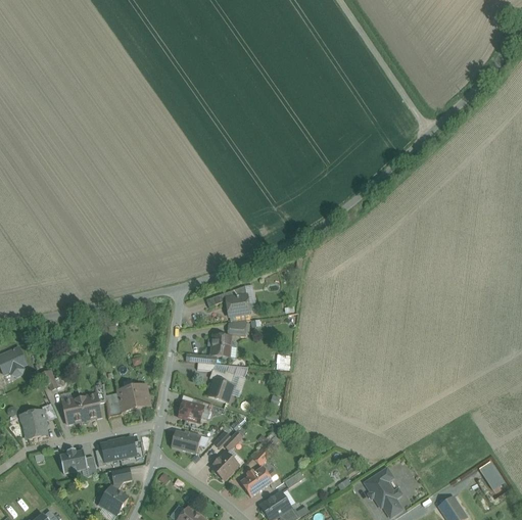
[(244,285),(221,294),(222,301),(226,300),(229,316),(248,313),(248,311),(249,310),(249,304),(247,304),(244,285)]
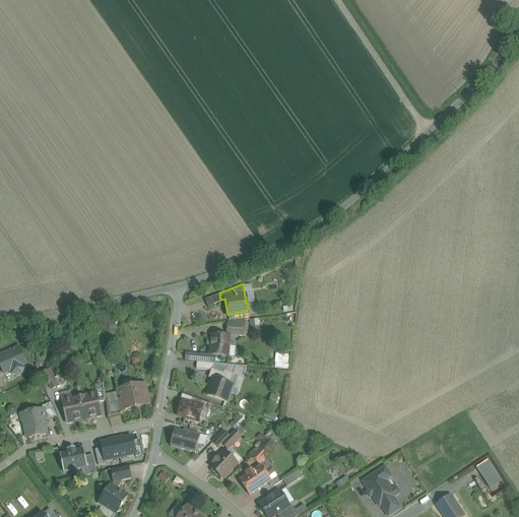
[(219,293),(204,298),(206,305),(220,300),(219,293)]
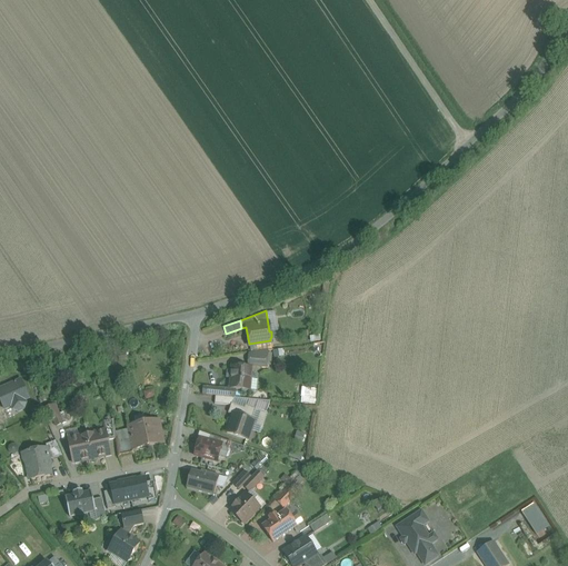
[(267,349),(248,351),(247,364),(266,365),(267,349)]
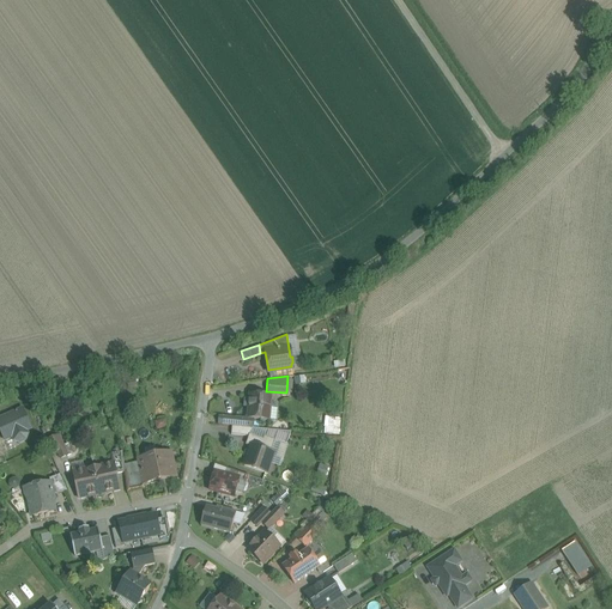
[(253,393),(249,393),(247,415),(259,416),(260,419),(264,419),(266,418),(267,418),(270,394),(260,394),(259,391),(255,391),(253,393)]
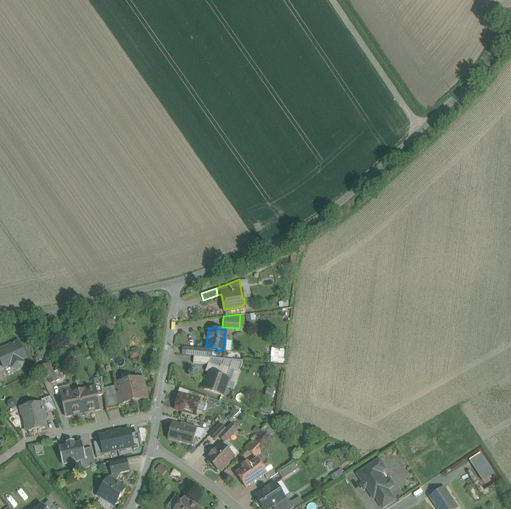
[(0,358),(3,366),(9,363),(11,366),(16,368),(21,366),(23,361),(21,358),(25,356),(18,339),(0,347),(0,358)]
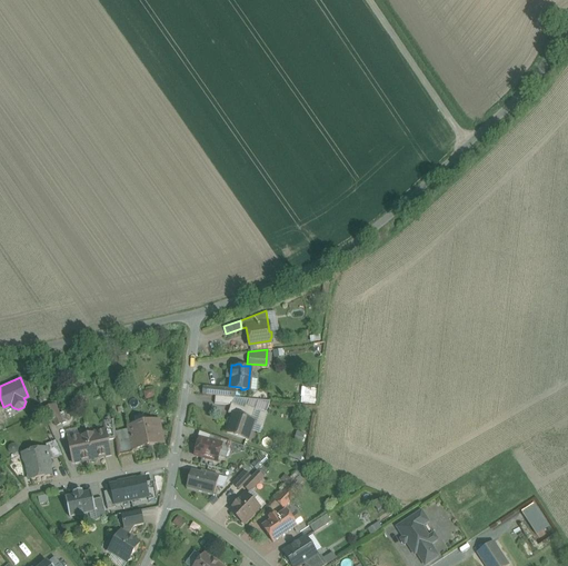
[(233,396),(215,394),(213,401),(230,403),(230,401),(231,401),(233,396)]
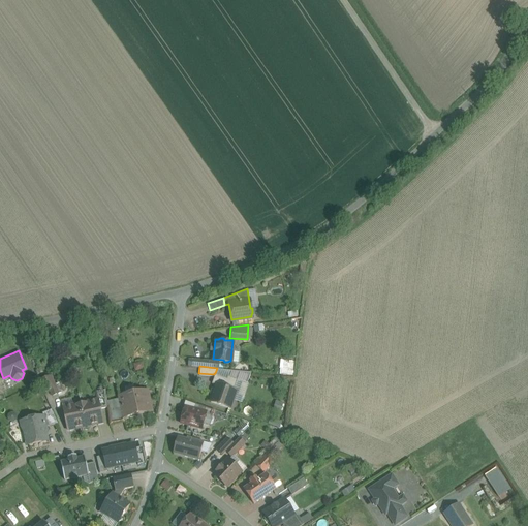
[(215,373),(214,373),(214,374),(211,382),(216,383),(210,400),(231,408),(235,400),(231,399),(235,390),(234,389),(237,378),(227,375),(226,377),(215,373)]
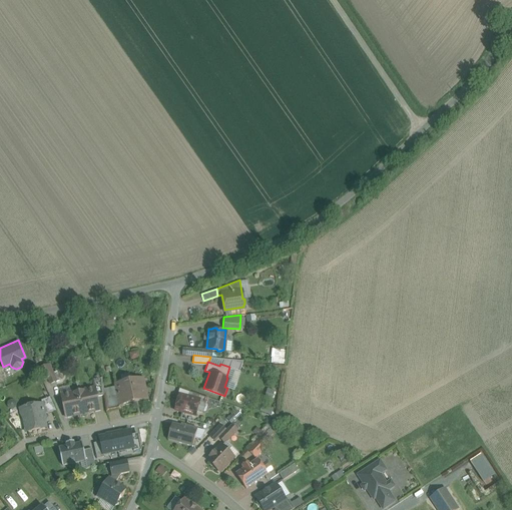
[(48,363),(37,368),(42,379),(48,376),(50,382),(55,380),(48,363)]
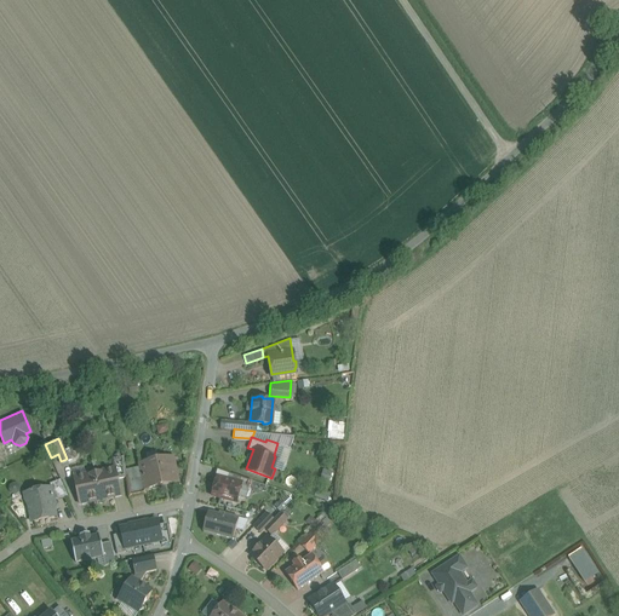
[(122,454),(112,456),(113,466),(114,466),(116,477),(125,475),(125,466),(122,454)]
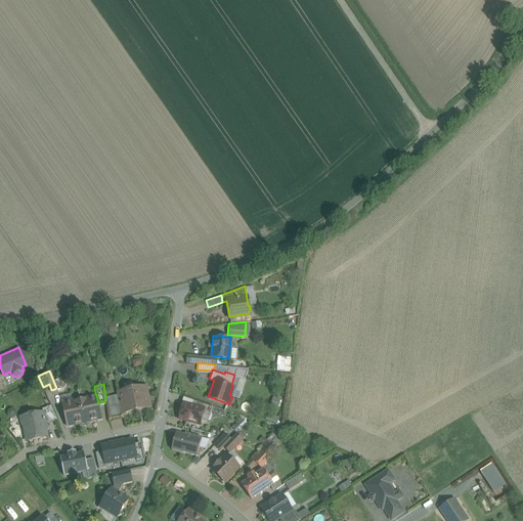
[(145,385),(138,386),(142,404),(149,403),(145,385)]
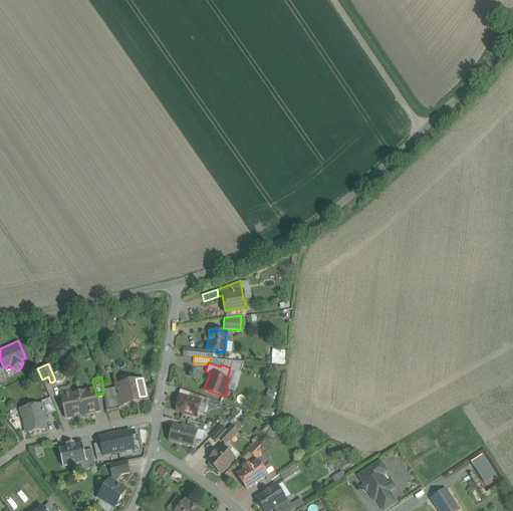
[(136,378),(115,384),(115,385),(119,404),(136,400),(135,398),(140,397),(136,378)]
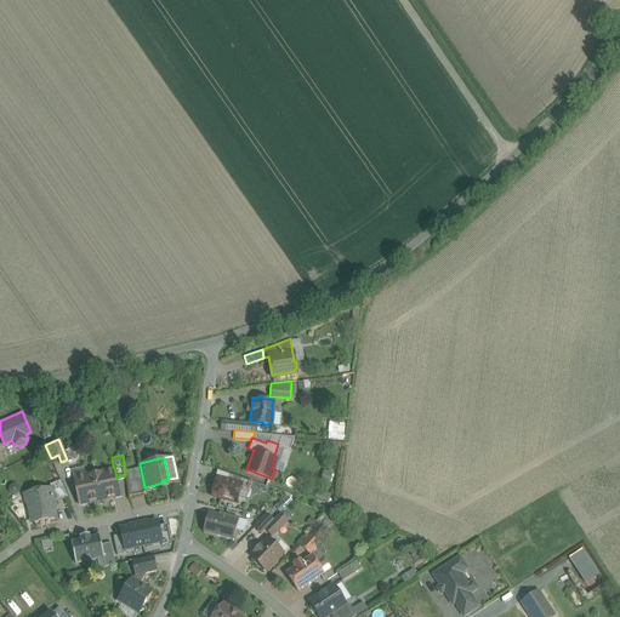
[(144,487),(140,464),(125,467),(125,475),(129,496),(146,492),(144,487)]
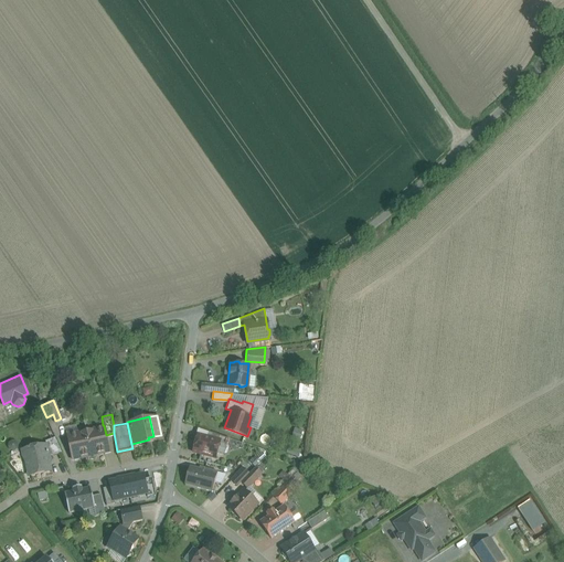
[(103,425),(86,430),(92,455),(95,454),(94,453),(109,449),(106,435),(104,425),(103,425)]
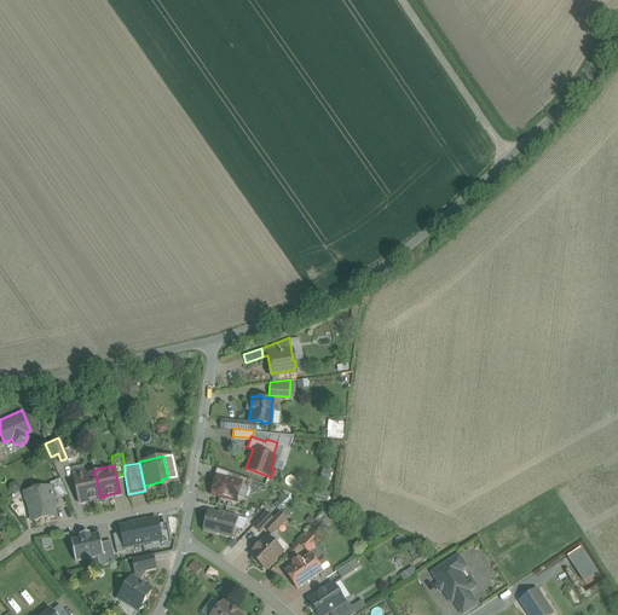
[(94,470),(73,475),(79,500),(96,497),(96,499),(100,498),(94,470)]
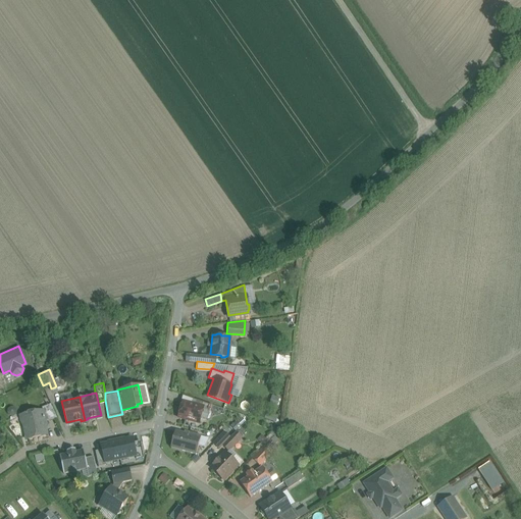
[(199,399),(191,397),(189,402),(194,404),(197,405),(199,399)]
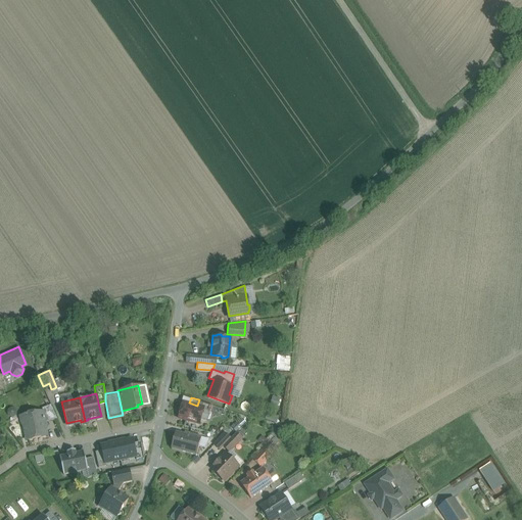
[(209,404),(199,399),(197,406),(202,408),(207,409),(209,404)]
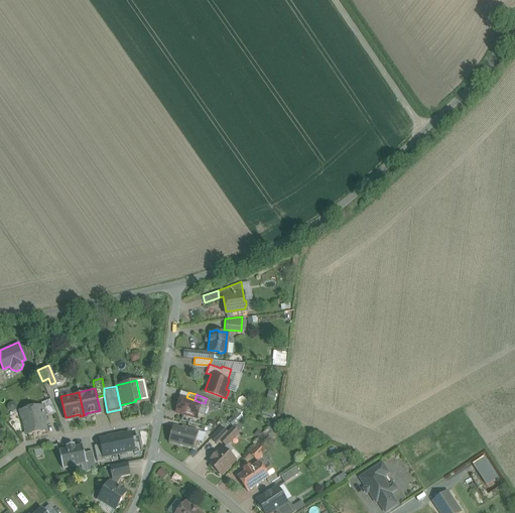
[(186,397),(180,395),(176,411),(196,416),(200,402),(195,400),(191,399),(186,397)]
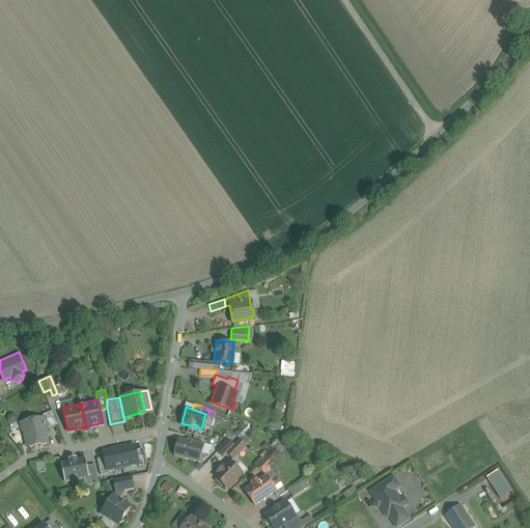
[(51,409),(42,413),(43,416),(44,416),(46,426),(57,424),(51,409)]
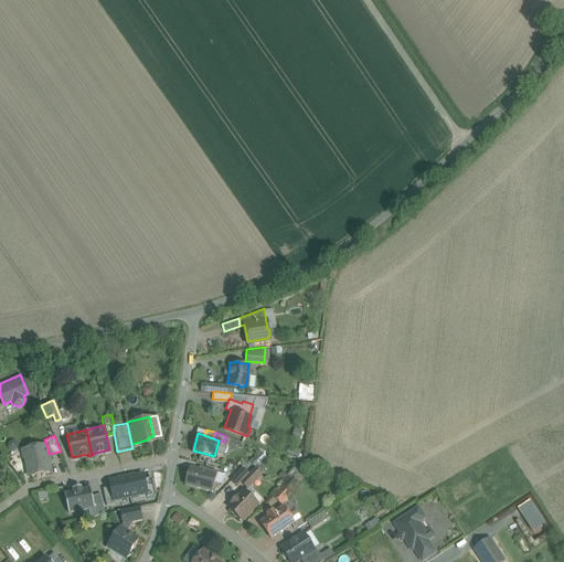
[(45,443),(21,448),(23,455),(27,457),(30,473),(49,469),(46,462),(50,457),(49,454),(46,443),(45,443)]
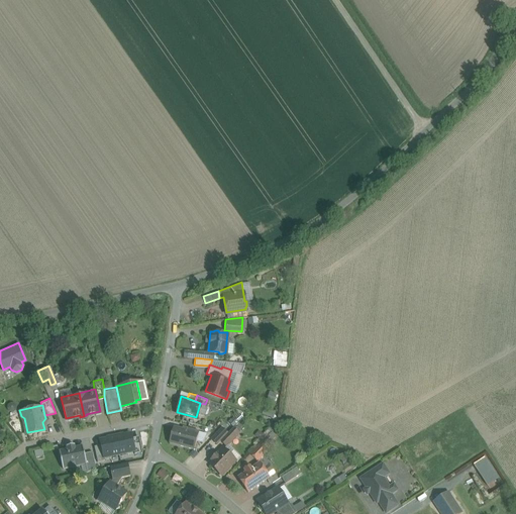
[(198,430),(186,427),(185,428),(173,425),(169,441),(193,448),(198,430)]
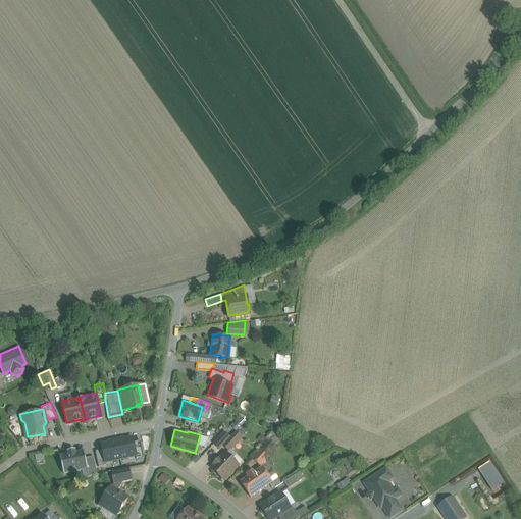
[(223,430),(213,442),(218,448),(222,444),(229,436),(223,430)]
